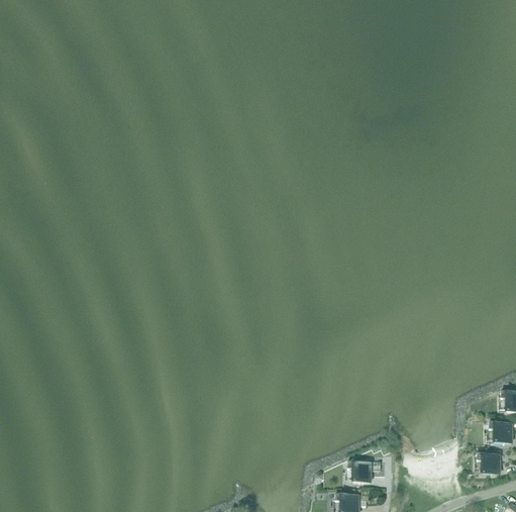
[(515,410),(515,391),(514,391),(514,390),(499,390),(499,397),(505,397),(505,410),(515,410)]
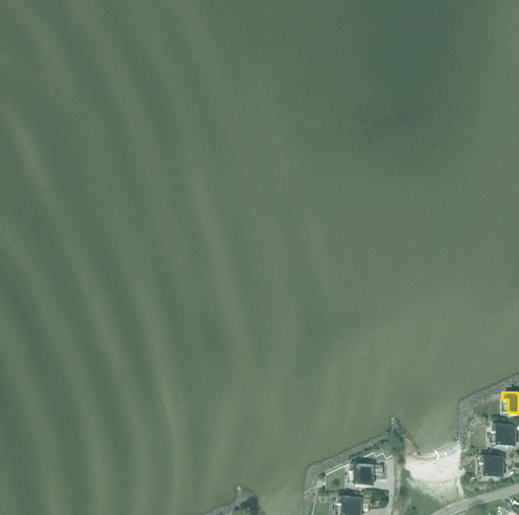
[(496,431),(496,444),(513,444),(513,425),(505,425),(505,423),(490,423),(490,431),(496,431)]
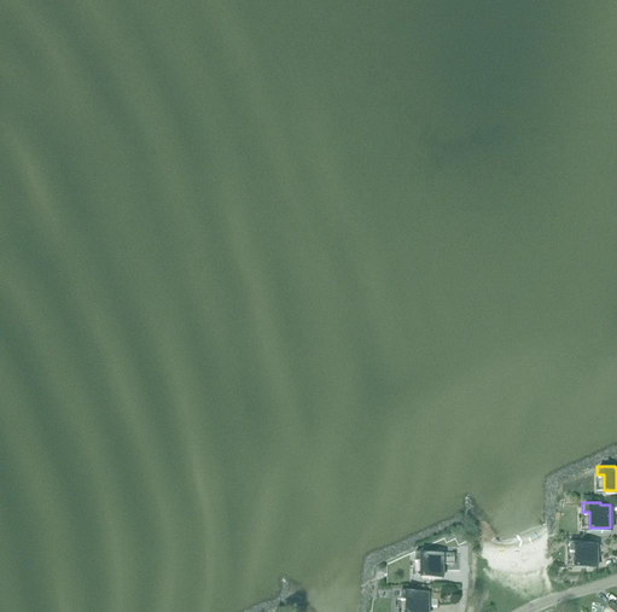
[(575,549),(575,565),(595,565),(595,542),(586,542),(586,540),(568,540),(568,549),(575,549)]
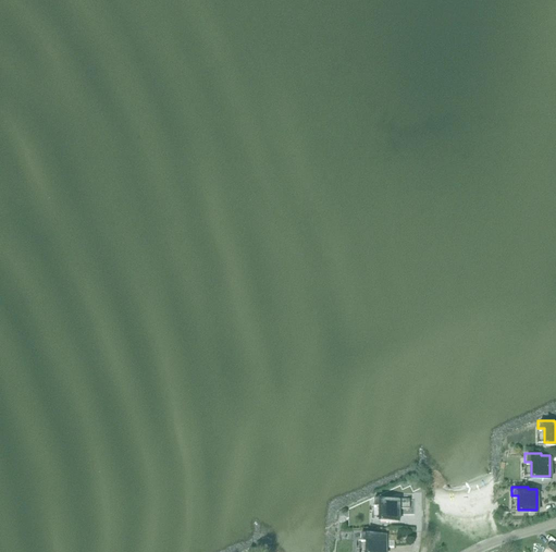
[(379,505),(379,519),(397,519),(397,499),(388,500),(388,498),(372,498),(372,505),(379,505)]
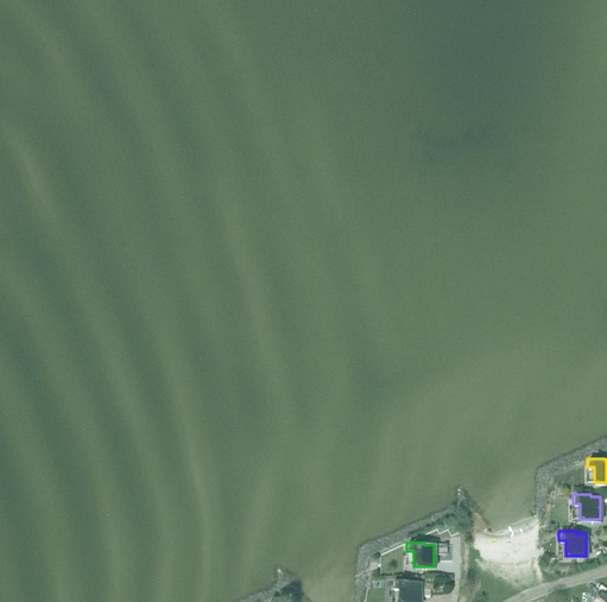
[(410,578),(392,578),(392,588),(399,588),(399,601),(419,601),(419,581),(410,581),(410,578)]
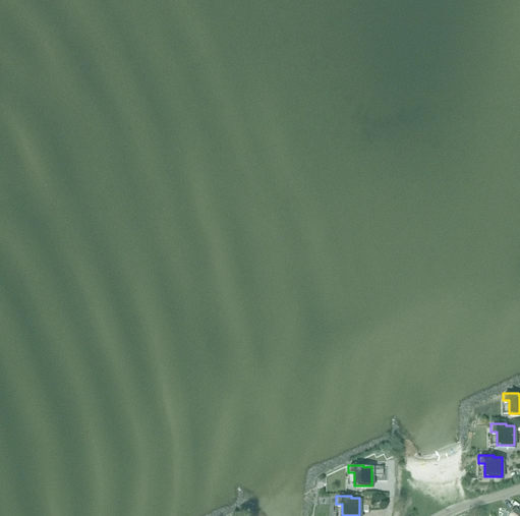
[(519,515),(519,509),(514,506),(506,515),(519,515)]
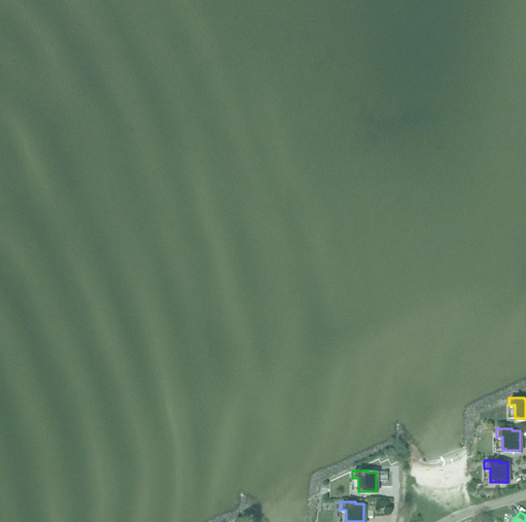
All buildings are outlined.
